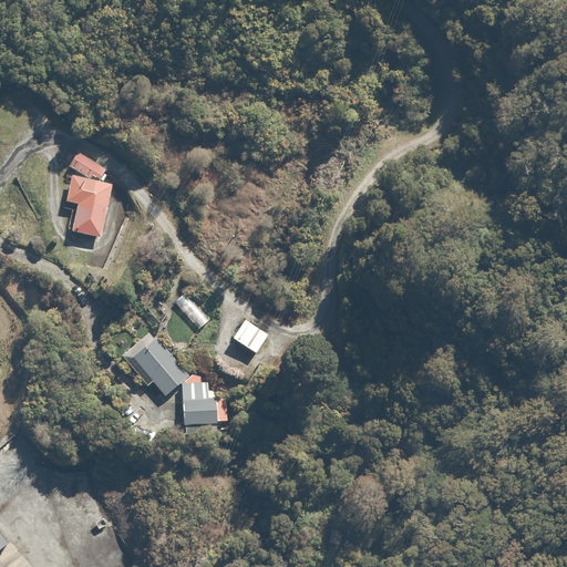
[(78,152),(68,166),(88,179),(91,176),(104,185),(111,175),(78,152)]
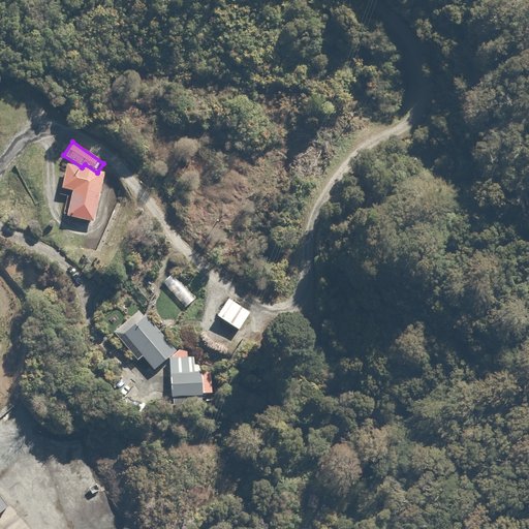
[(66,166),(60,193),(59,194),(68,196),(63,217),(93,224),(104,176),(66,166)]
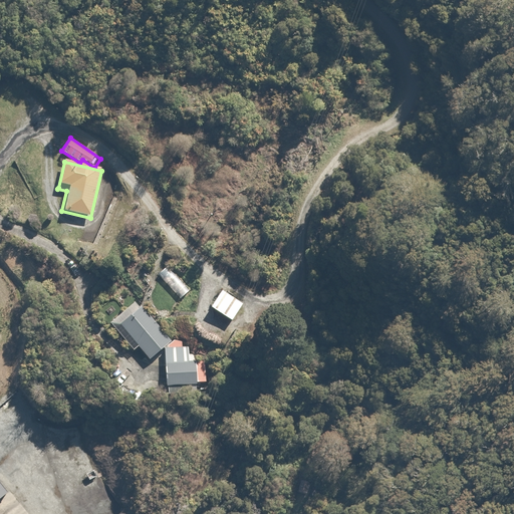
[(158,274),(159,275),(181,299),(192,289),(169,264),(158,274)]
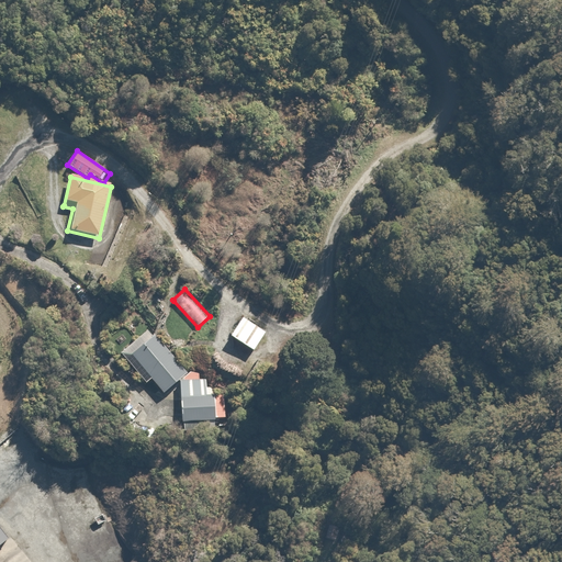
[(240,314),(226,334),(251,351),(265,330),(240,314)]
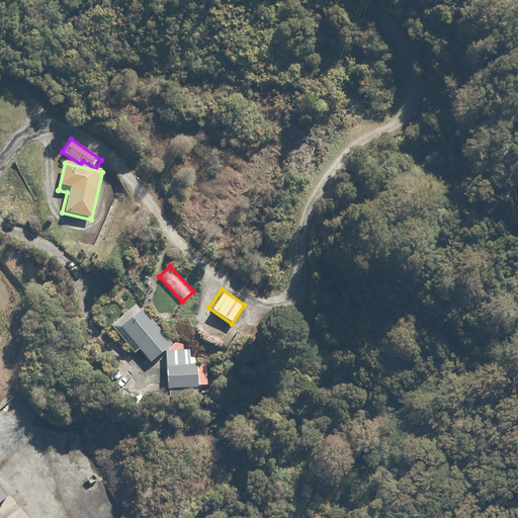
[(133,350),(138,346),(150,360),(172,341),(143,307),(139,311),(133,303),(109,323),(133,350)]
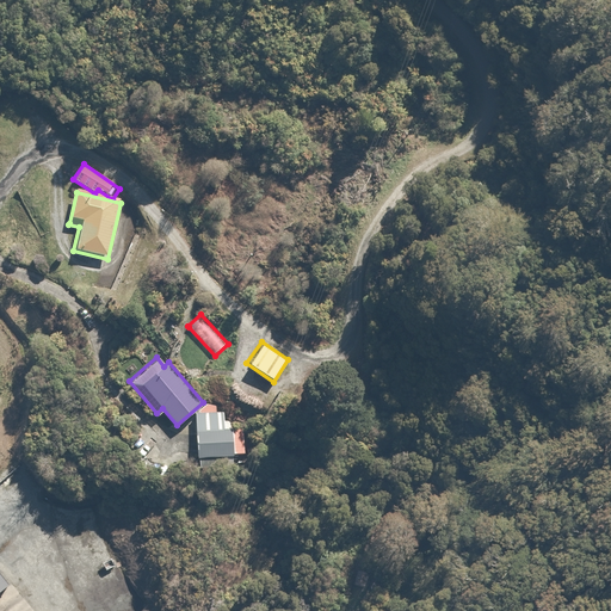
[(222,429),(222,417),(196,419),(197,457),(244,455),(244,438),(232,438),(232,427),(222,429)]
